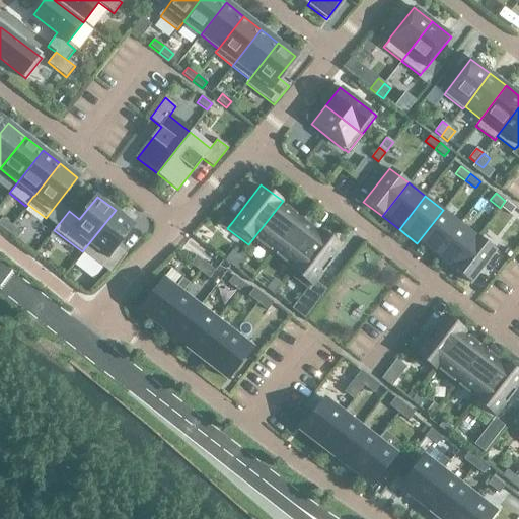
[(252,239),(272,254),(300,218),(282,204),(284,202),(283,201),(252,239)]
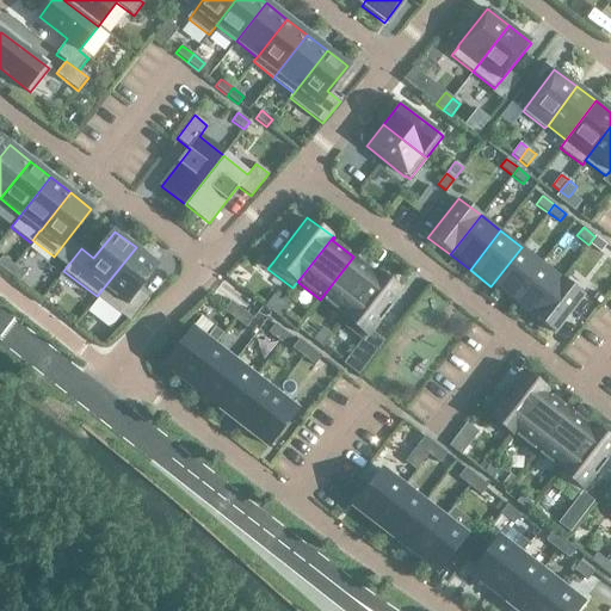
[(600,253),(606,245),(594,236),(588,245),(600,253)]
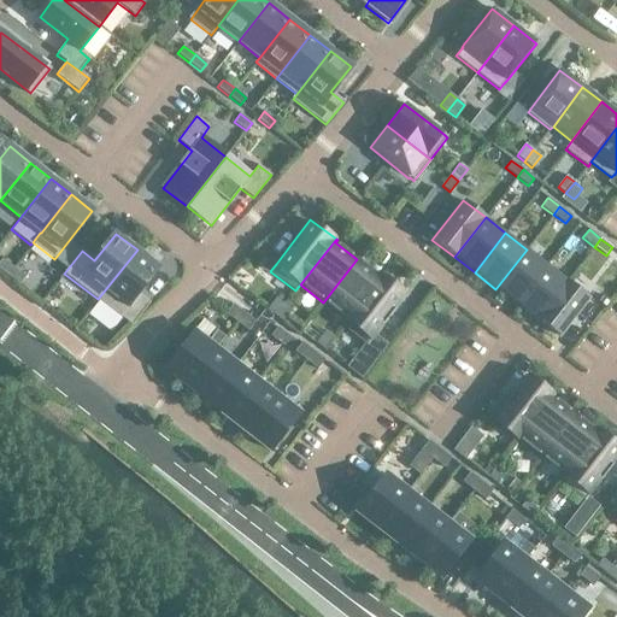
[(137,250),(98,299),(131,325),(150,303),(137,293),(158,266),(137,250)]
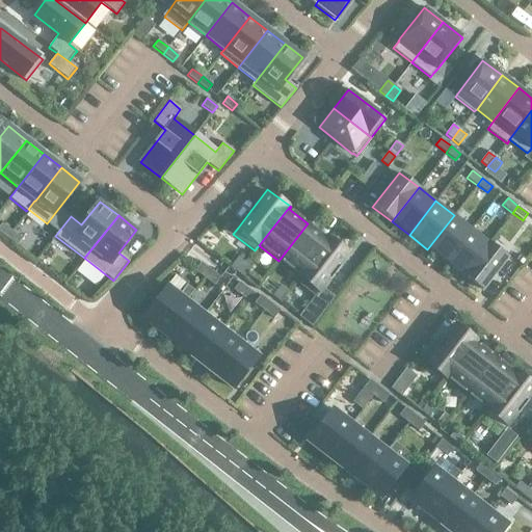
[(454,215),(427,249),(445,263),(472,229),(454,215)]
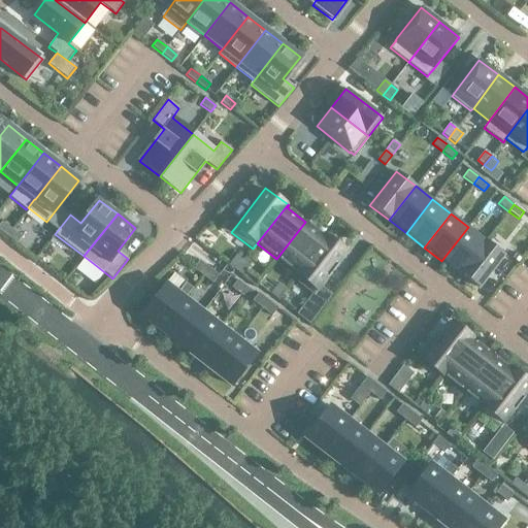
[(0,223),(0,231),(6,236),(11,229),(1,222),(0,223)]
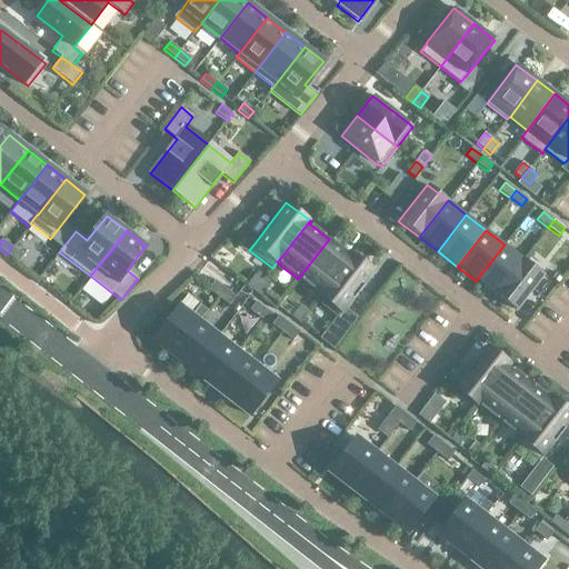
[(298,279),(319,295),(351,253),(350,252),(349,255),(329,239),(298,279)]
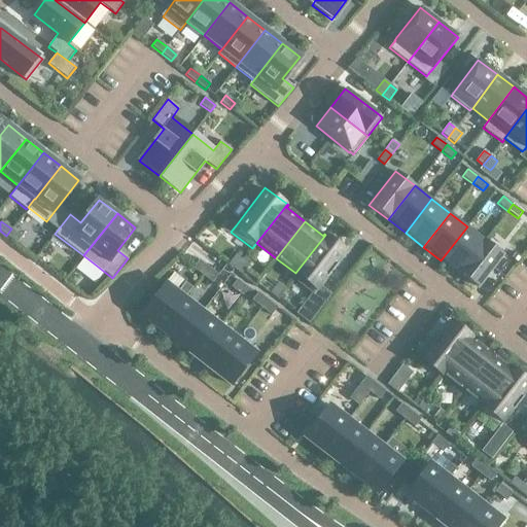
[(441,260),(458,274),(485,240),(467,226),(441,260)]
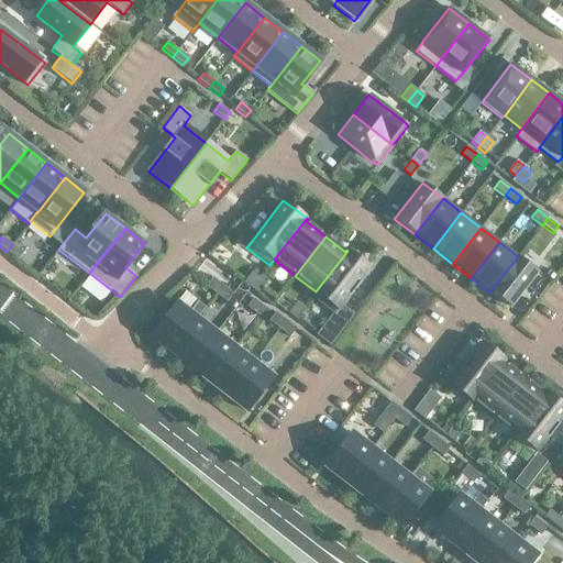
[(23,253),(12,244),(7,252),(18,260),(23,253)]
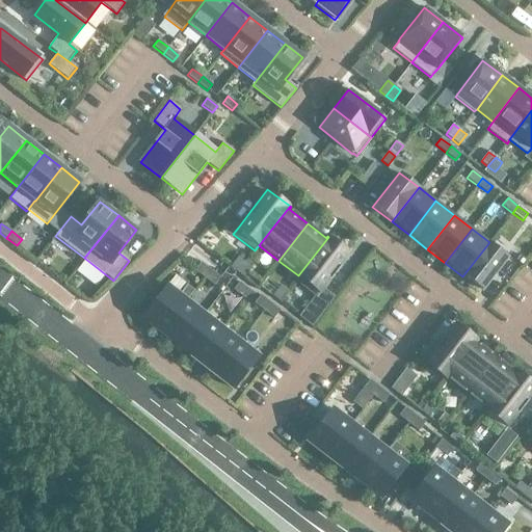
[(298,275),(294,281),(314,297),(306,308),(318,318),(335,297),(323,289),(350,254),(328,237),(298,275)]
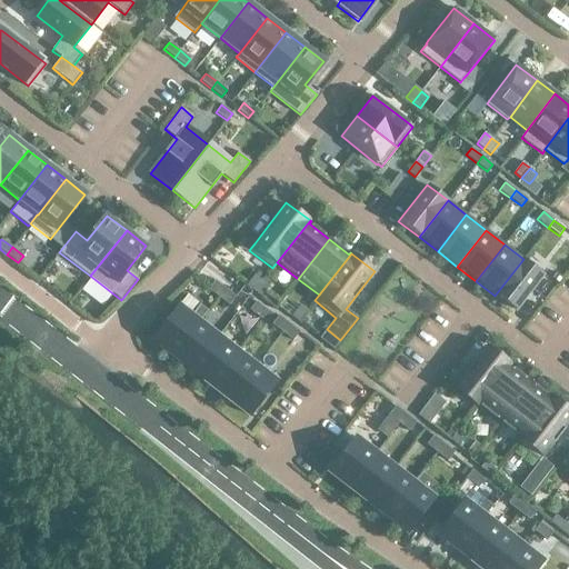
[(545,276),(523,259),(495,296),(516,312),(545,276)]
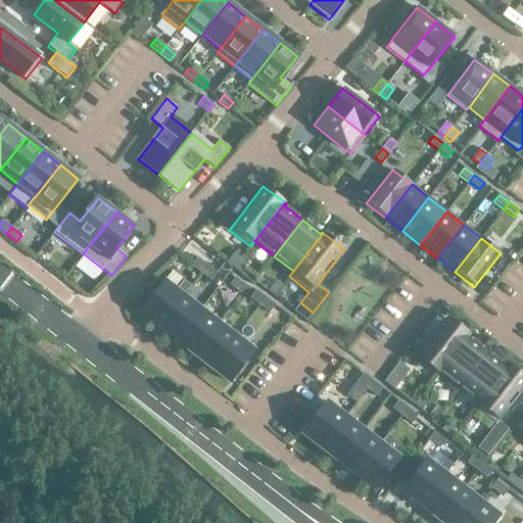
[(234,252),(226,263),(232,268),(233,268),(240,257),(234,252)]
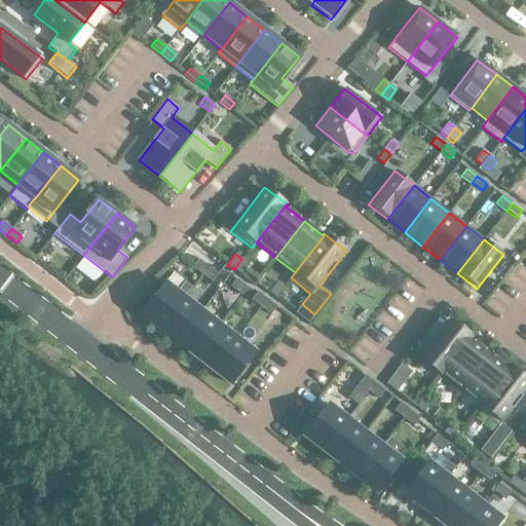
[(198,259),(191,267),(201,275),(208,267),(198,259)]
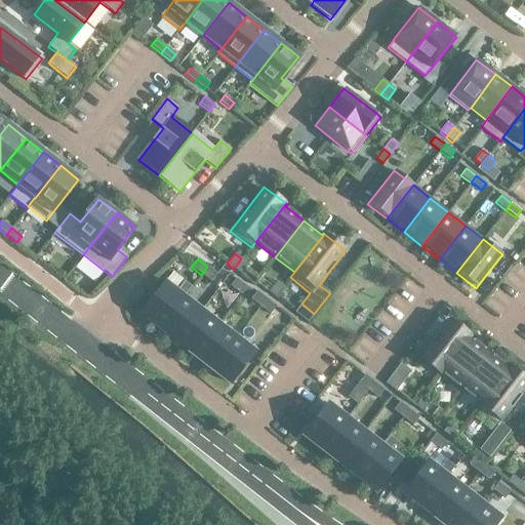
[(248,264),(241,258),(234,269),(241,274),(248,264)]
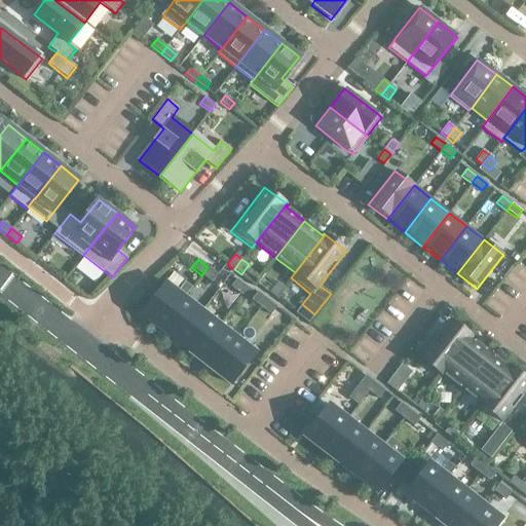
[(208,267),(201,275),(211,283),(218,274),(208,267)]
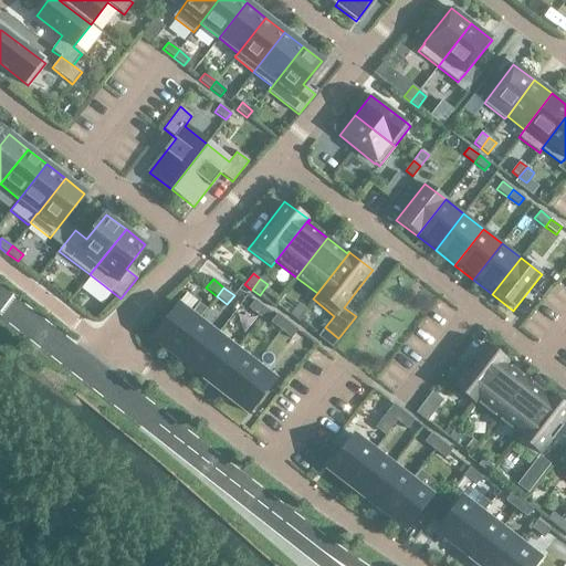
[(253,301),(248,308),(260,318),(266,310),(253,301)]
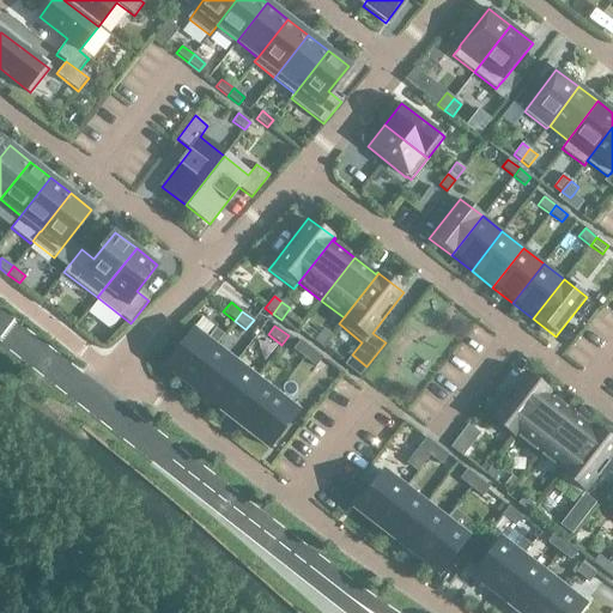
[(322,329),(314,341),(321,347),(331,335),(322,329)]
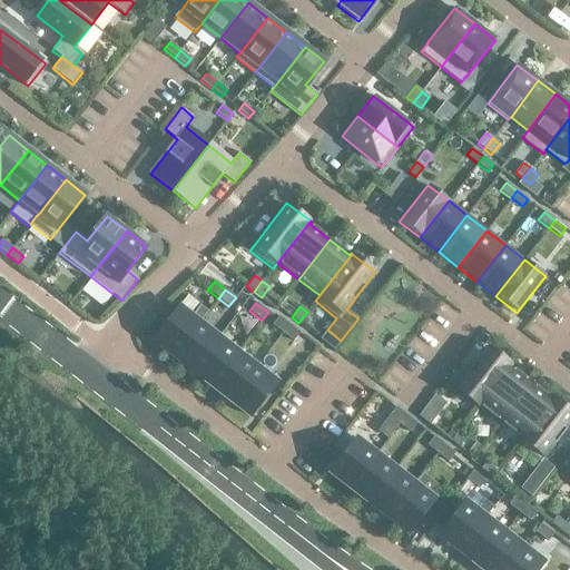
[(180,308),(155,343),(174,357),(200,323),(180,308)]
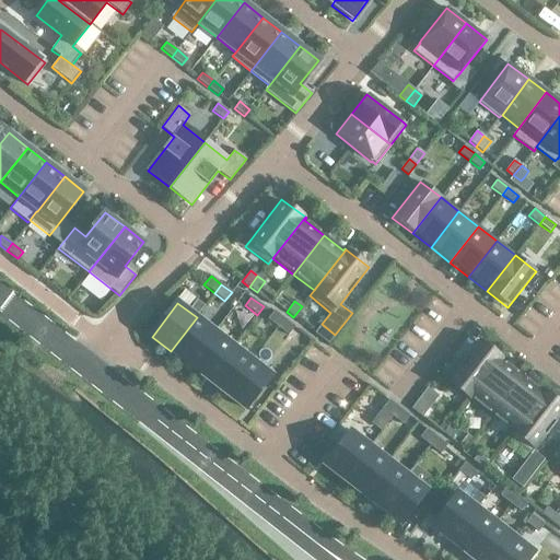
[(267,319),(277,327),(283,318),(282,317),(273,311),(271,313),(267,319)]
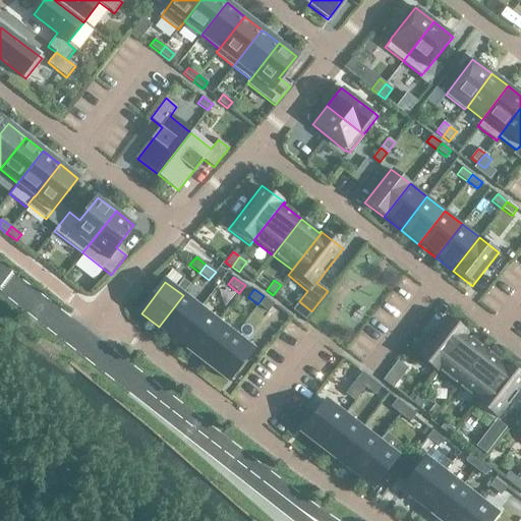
[(159,327),(174,340),(200,306),(183,295),(159,327)]
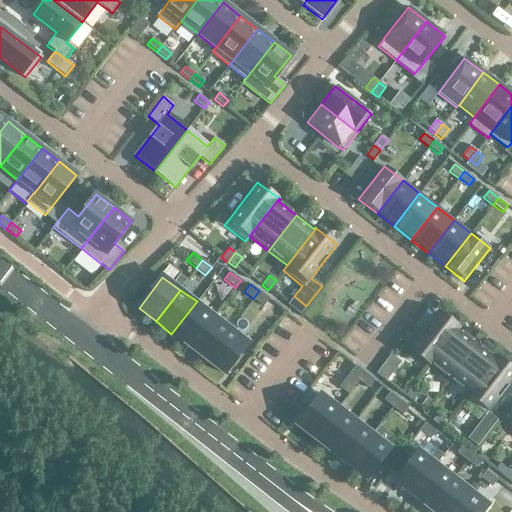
[(253,299),(263,307),(269,299),(259,291),(253,299)]
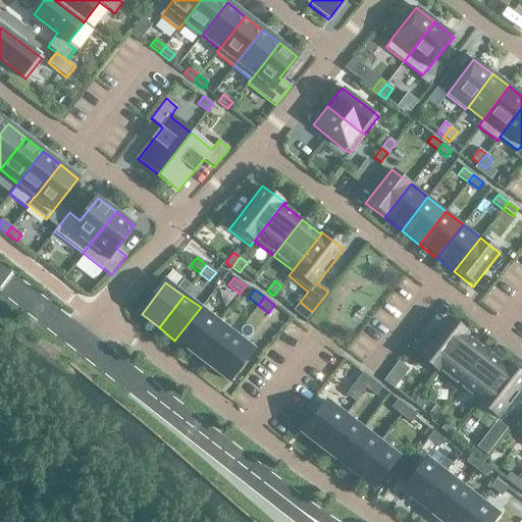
[(185,351),(191,356),(218,321),(201,307),(174,341),(186,350),(185,351)]
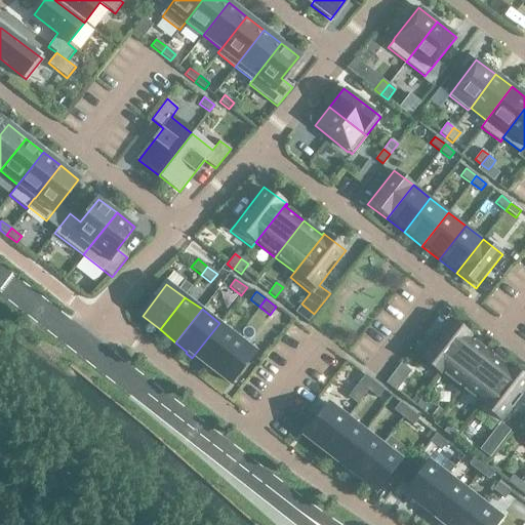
[(417,359),(439,375),(470,334),(448,318),(437,332),(438,333),(429,345),(429,344),(417,359)]
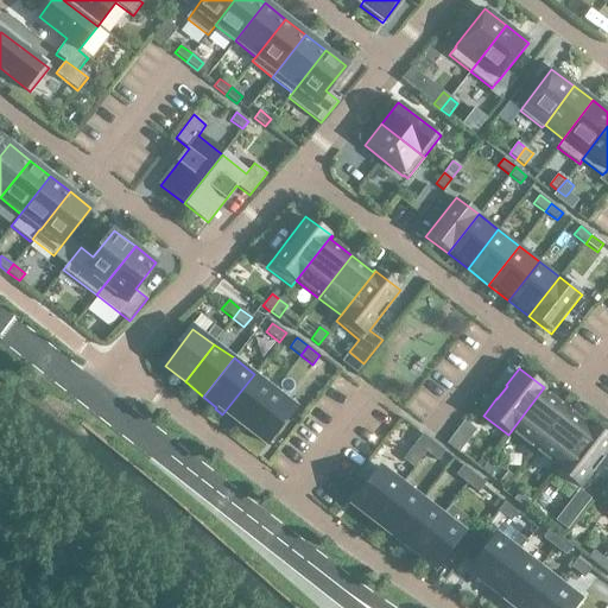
[(222,415),(244,430),(274,390),(254,374),(222,415)]
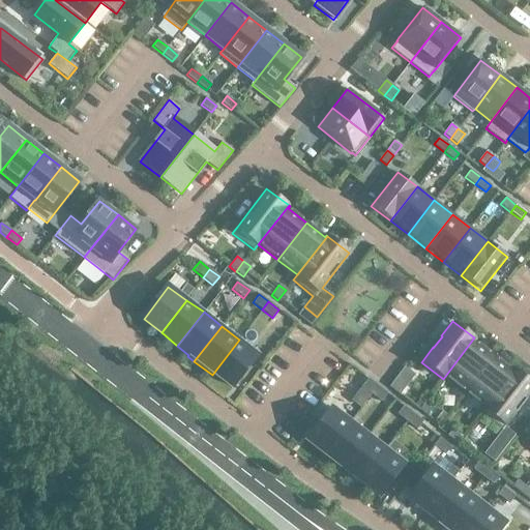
[(446,379),(465,392),(494,355),(475,342),(476,340),(474,337),(443,379),(445,380),(446,379)]
